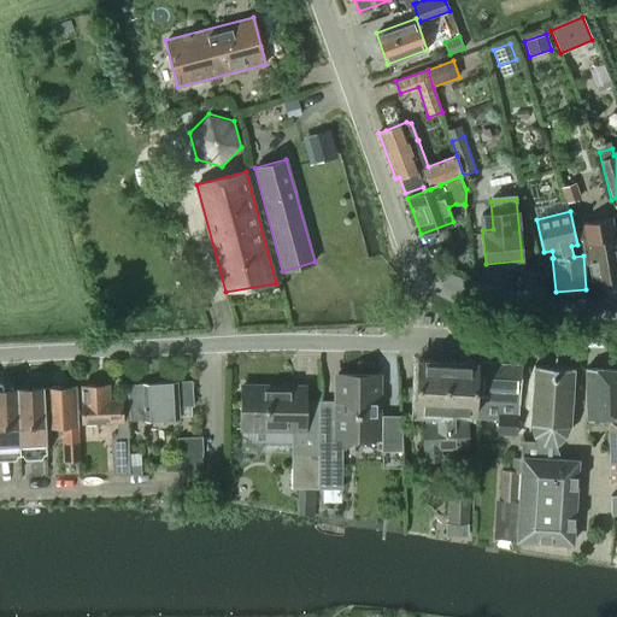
[(611,216),(575,223),(579,240),(580,239),(585,264),(587,264),(591,285),(607,281),(610,283),(616,282),(616,234),(615,235),(611,216)]
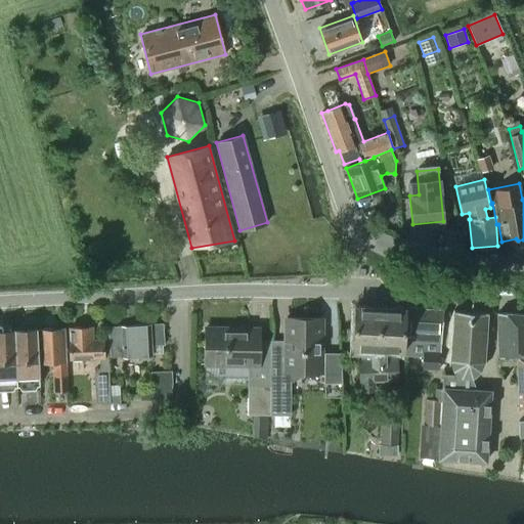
[(353,345),(352,350),(360,350),(383,351),(385,307),(376,306),(367,306),(355,305),(353,345)]
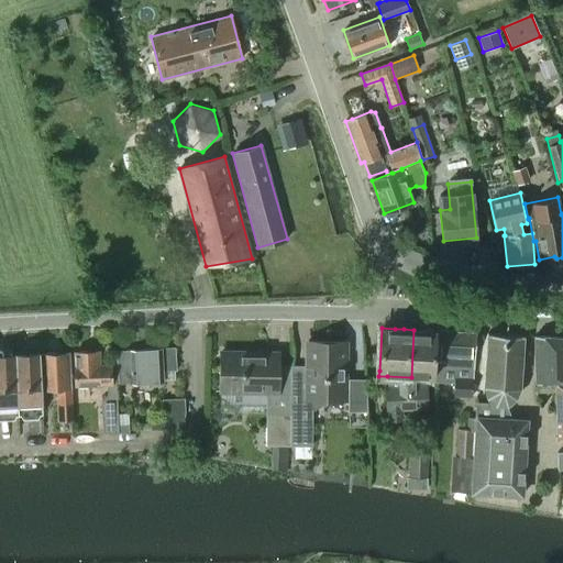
[(414,330),(411,377),(415,377),(415,385),(428,384),(428,385),(433,386),(433,382),(434,382),(438,330),(437,330),(435,331),(414,330)]
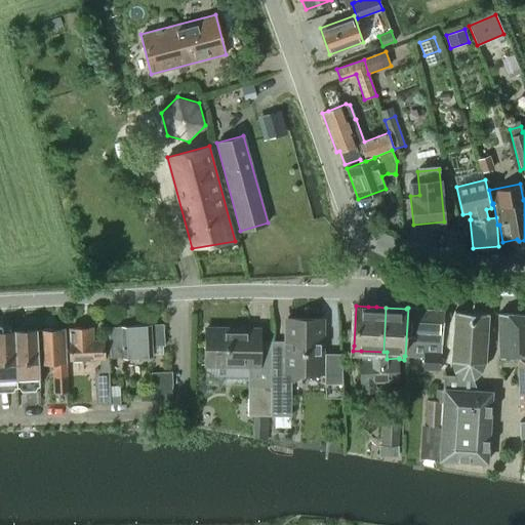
[(408,308),(405,356),(422,357),(422,369),(440,370),(442,346),(444,310),(408,308)]
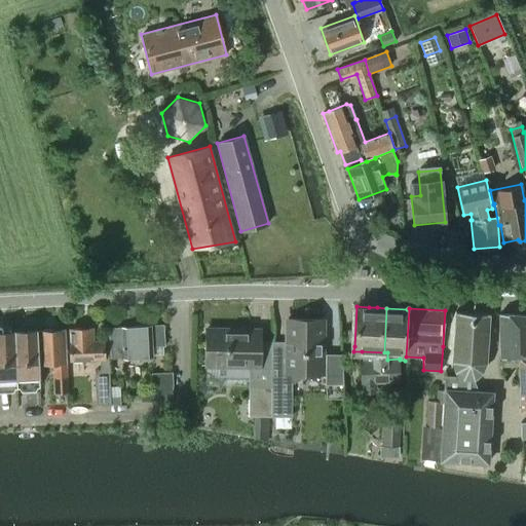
[(476,377),(482,372),(485,363),(489,312),(457,310),(454,339),(452,361),(455,371),(460,376),(444,375),(443,391),(446,392),(444,427),(443,447),(442,458),(489,461),(494,391),(474,389),(475,377),(476,377)]
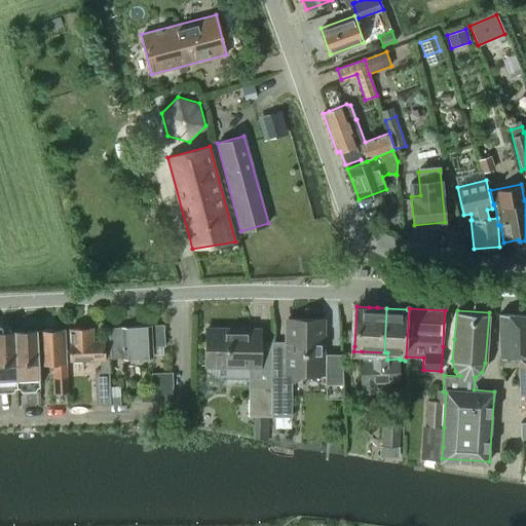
[(500,359),(500,366),(518,366),(518,358),(525,358),(525,315),(499,314),(500,359)]
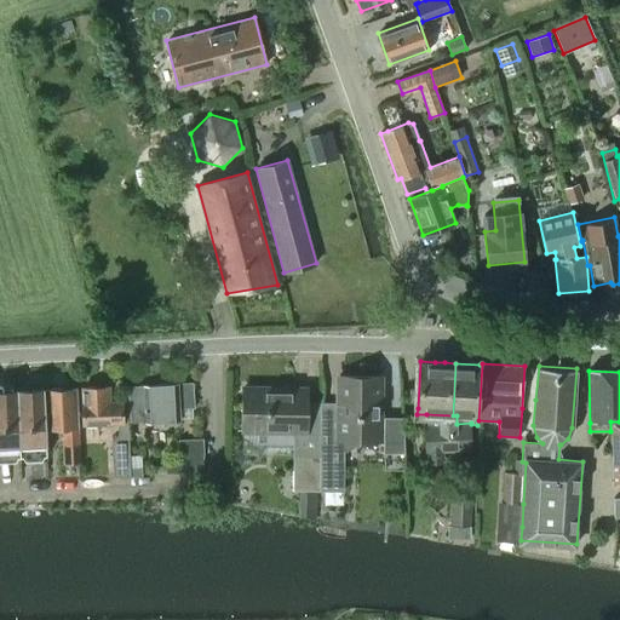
[(320,463),(320,491),(344,491),(344,463),(344,457),(345,455),(348,455),(349,455),(350,454),(352,454),(354,453),(355,452),(356,451),(357,449),(357,448),(359,446),(359,445),(360,443),(360,441),(380,442),(380,408),(380,380),(338,379),(338,408),(338,409),(323,409),(323,463),(320,463)]
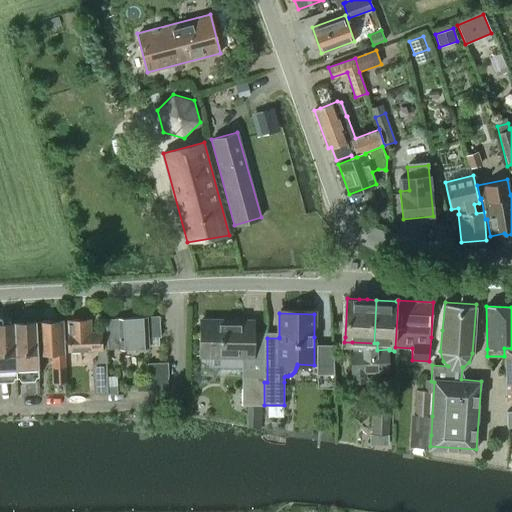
[(105,319),(107,348),(119,348),(119,349),(148,347),(148,337),(160,337),(159,316),(105,319)]
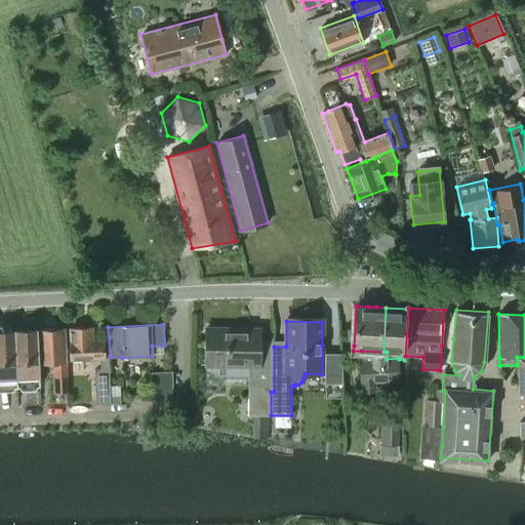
[(69,328),(71,360),(104,359),(103,339),(92,340),(91,327),(69,328)]
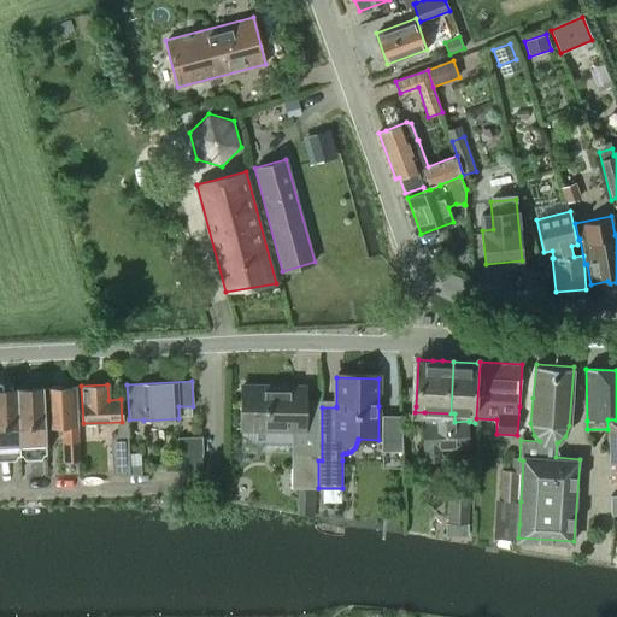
[(76,425),(74,387),(43,388),(45,427),(62,425),(63,463),(77,463),(76,425)]
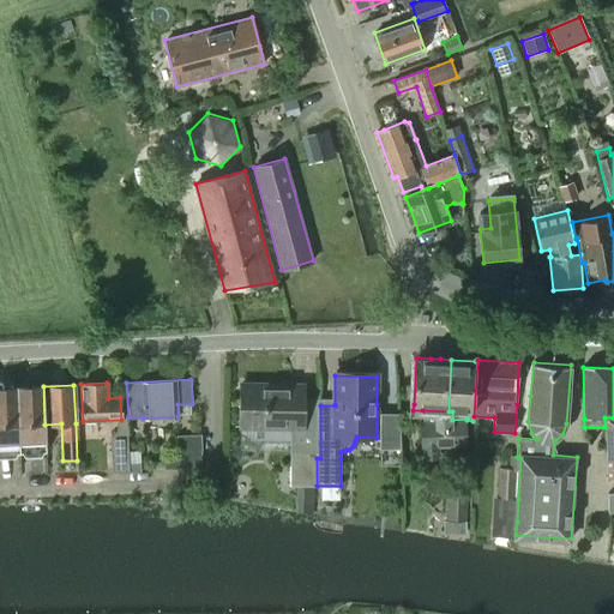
[(244,404),(242,429),(290,429),(289,486),(296,486),(296,513),(308,513),(308,486),(317,486),(317,458),(320,458),(320,405),(300,405),(300,404),(300,385),(244,385),(244,404)]
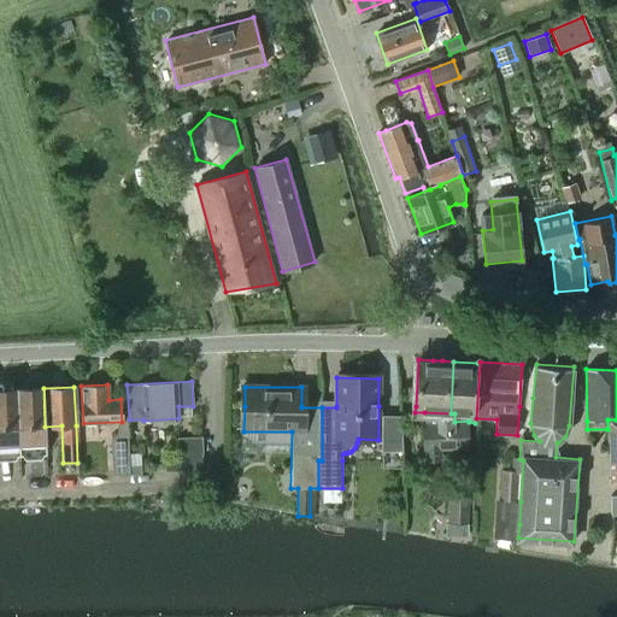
[(17,406),(19,445),(46,444),(42,388),(16,389),(17,406)]
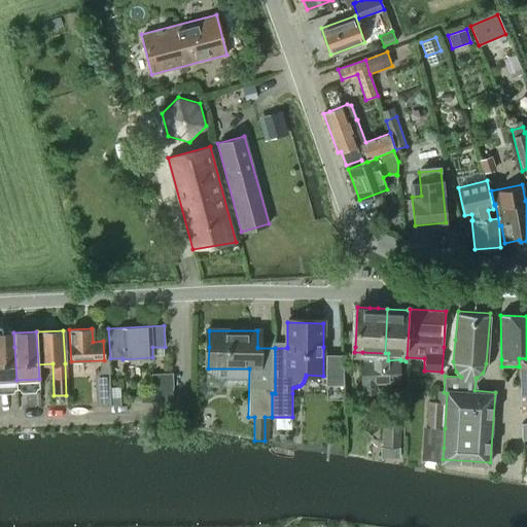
[(0,381),(16,380),(14,347),(13,332),(0,332),(0,381)]
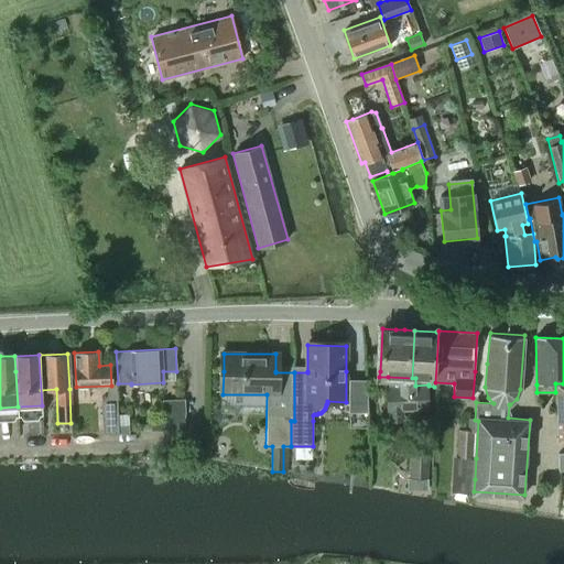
[(388,387),(384,387),(387,412),(388,422),(403,421),(403,411),(429,411),(429,386),(429,384),(415,386),(415,378),(412,378),(388,377),(388,387)]
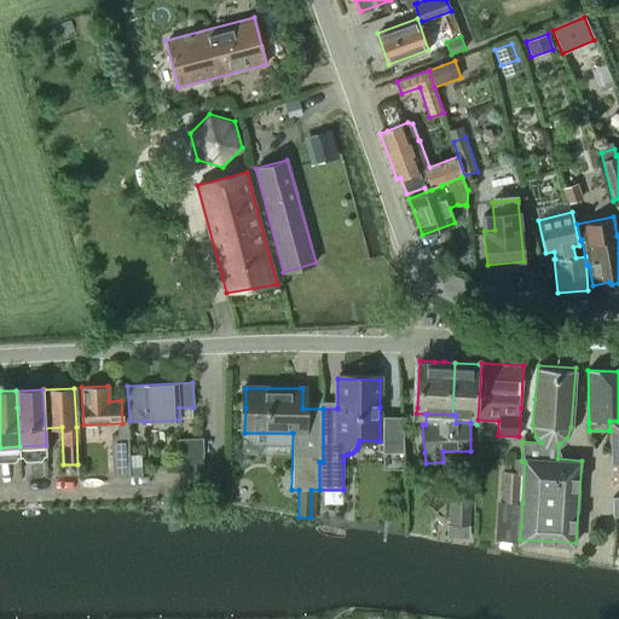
[(404,451),(401,417),(383,417),(383,451),(404,451)]
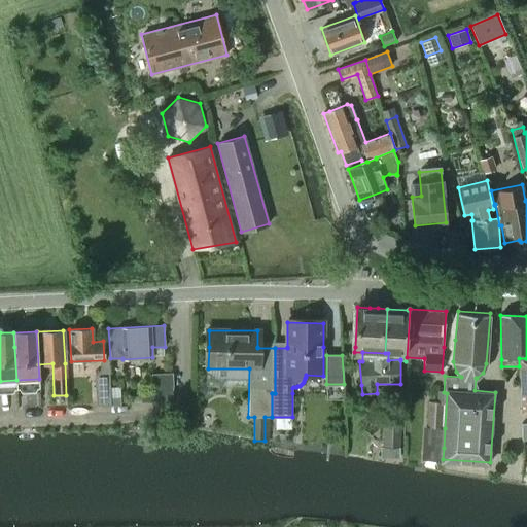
[(93,406),(108,406),(108,364),(99,364),(99,373),(93,378),(93,406)]
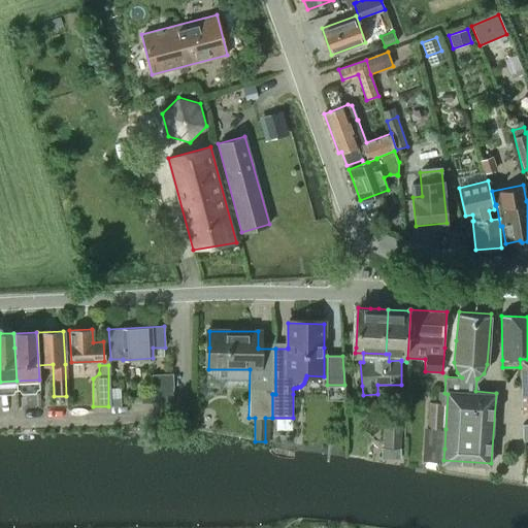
[(442,429),(443,403),(429,403),(428,428),(442,429)]
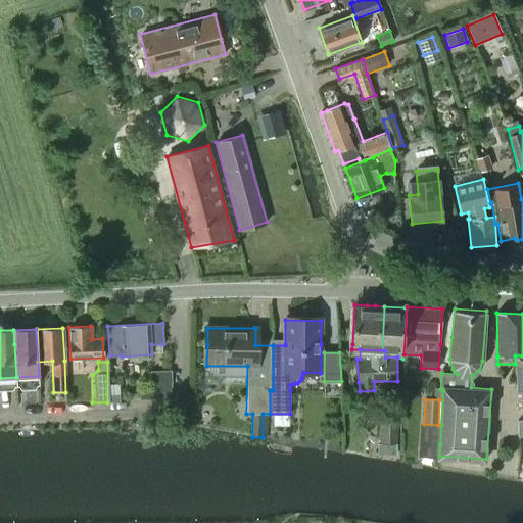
[(400,411),(379,411),(378,443),(377,443),(377,455),(396,455),(396,443),(398,416),(400,416),(400,411)]
